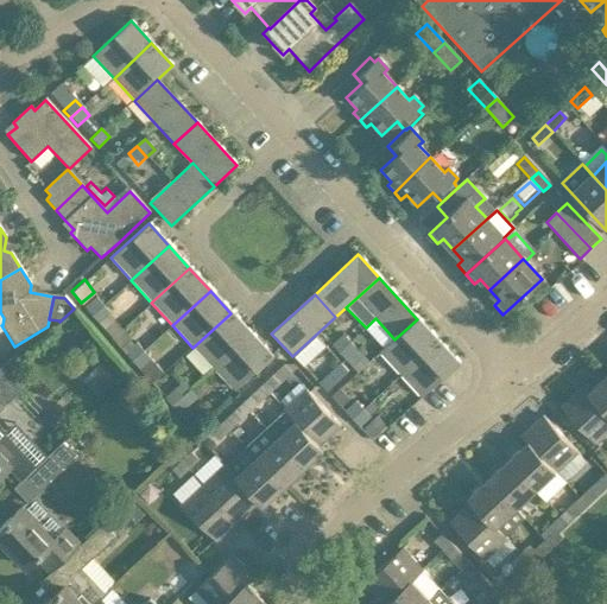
[(92,317),(103,306),(96,298),(84,309),(92,317)]
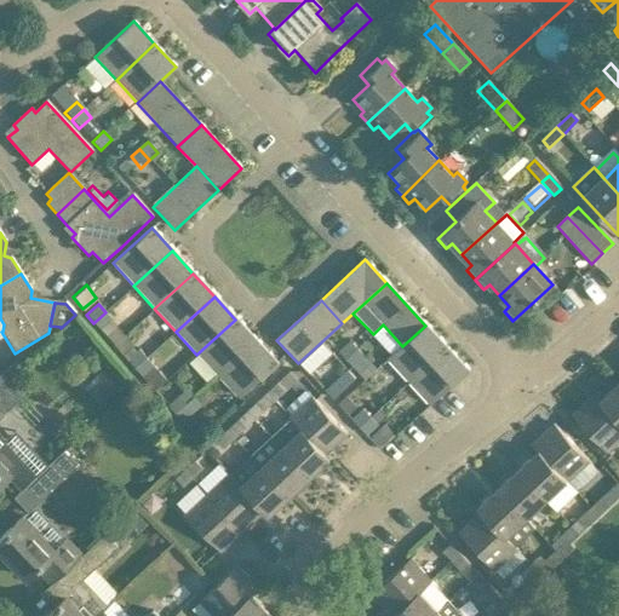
[(113,321),(105,312),(93,323),(101,332),(113,321)]
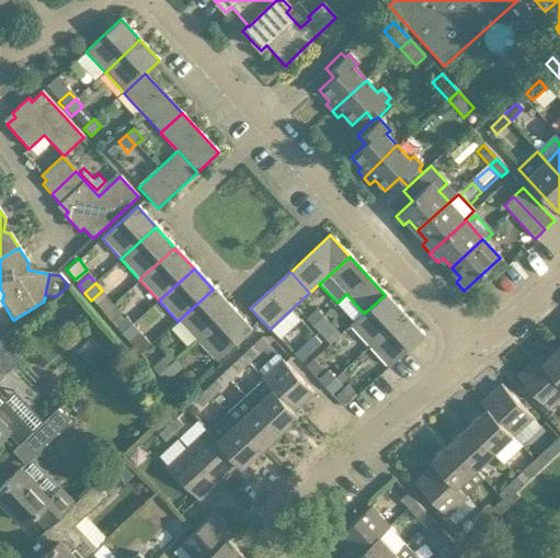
[(231,309),(213,289),(178,321),(196,342),(231,309)]
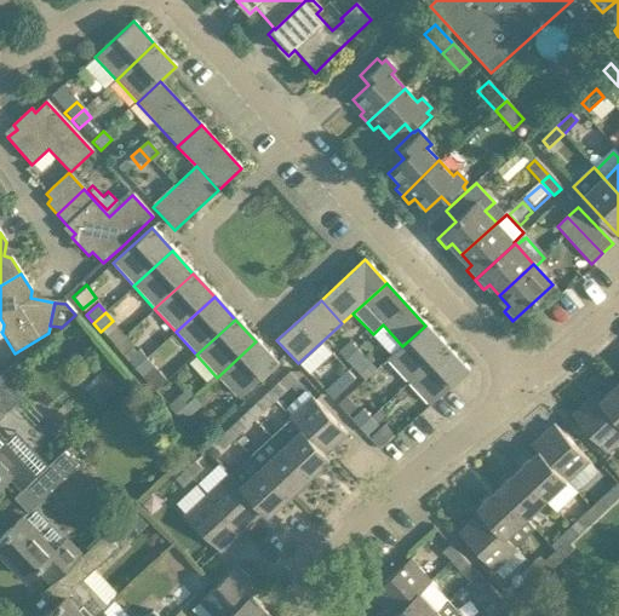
[(115,324),(105,333),(122,353),(132,345),(115,324)]
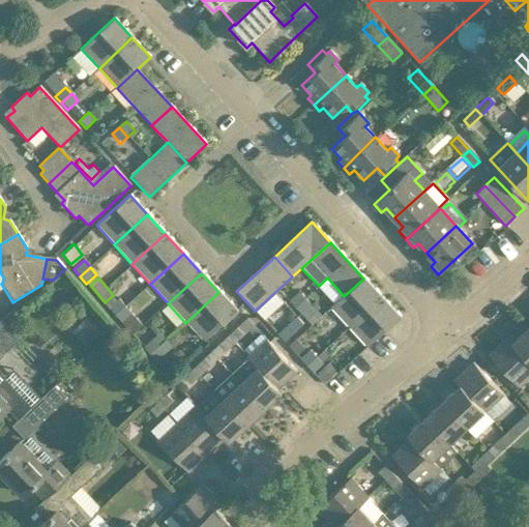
[(381,297),(363,279),(344,296),(330,308),(348,327),(381,297)]
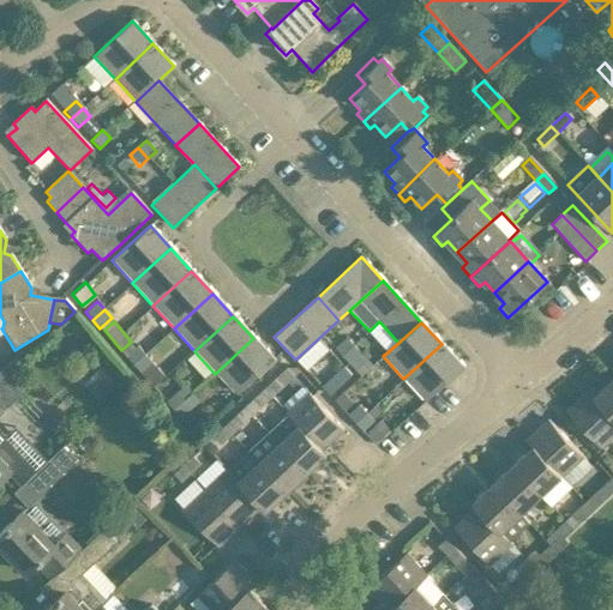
[(275,361),(253,338),(215,374),(236,397),(275,361)]
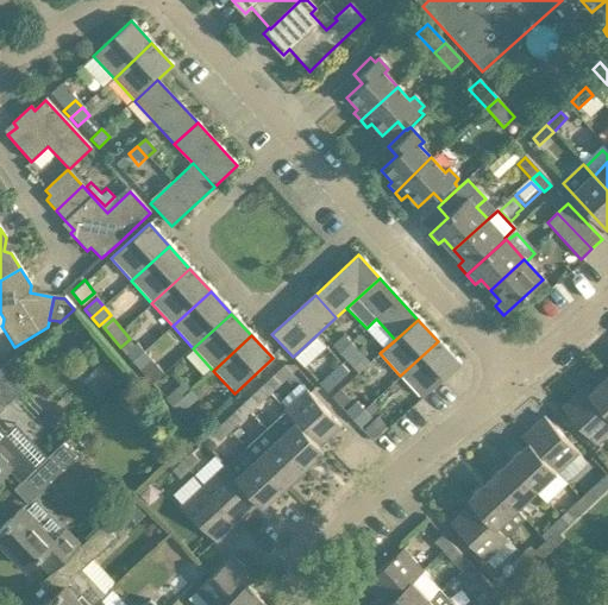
[(344,336),(332,347),(338,355),(350,344),(344,336)]
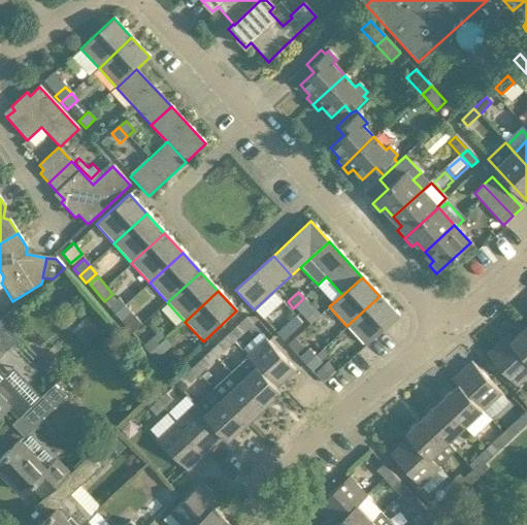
[(398,317),(380,296),(347,326),(366,347),(398,317)]
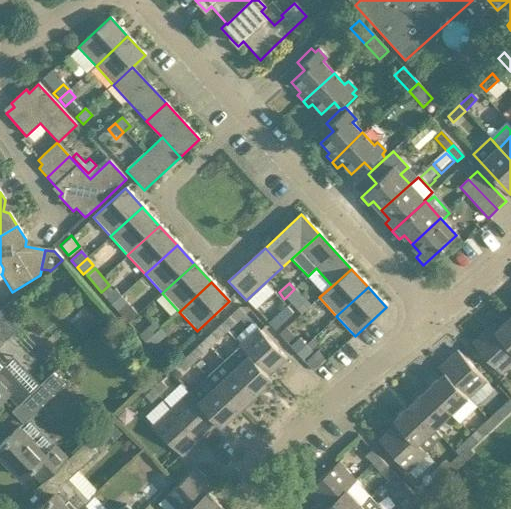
[(300,295),(294,289),(284,299),(290,305),(300,295)]
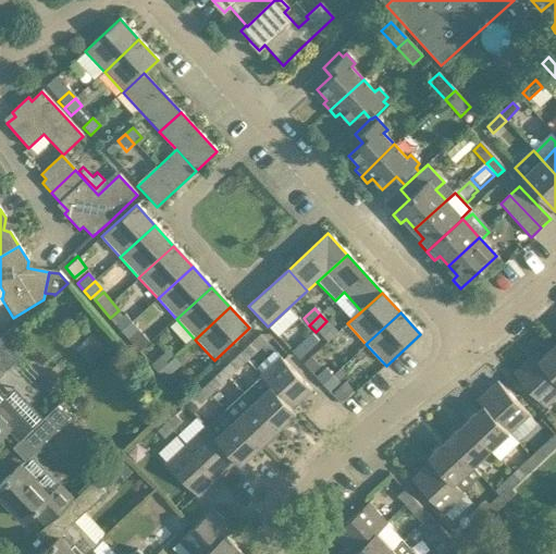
[(120,332),(131,323),(124,316),(113,325),(120,332)]
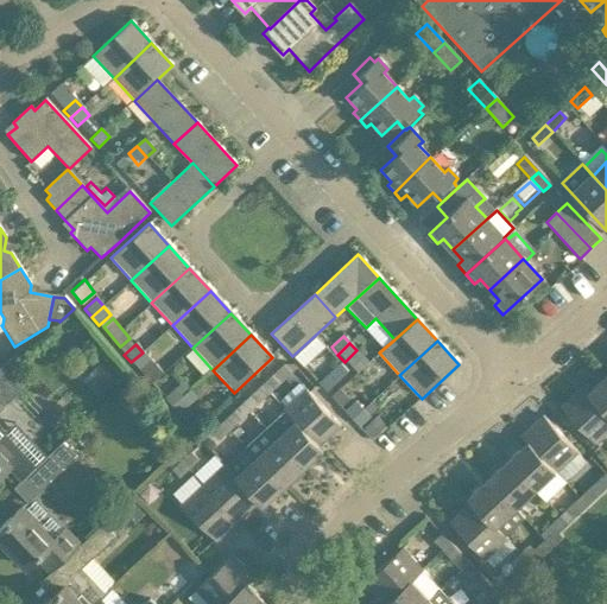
[(150,361),(143,353),(131,362),(138,370),(150,361)]
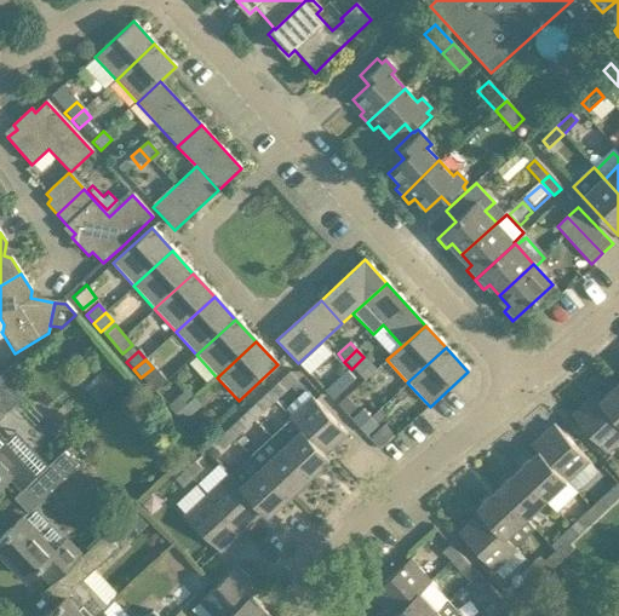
[(353,380),(345,372),(325,392),(332,401),(353,380)]
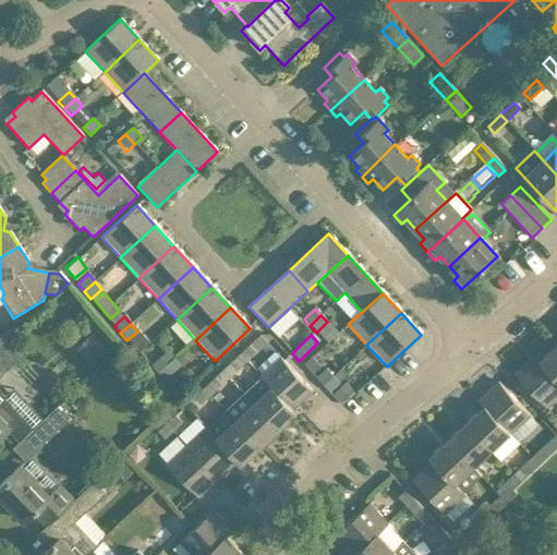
[(556,346),(541,362),(540,363),(556,383),(556,346)]
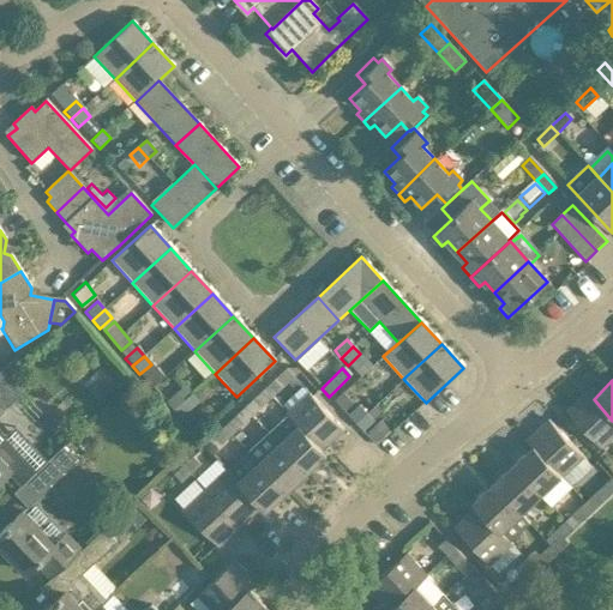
[(275,382),(264,392),(271,399),(281,390),(275,382)]
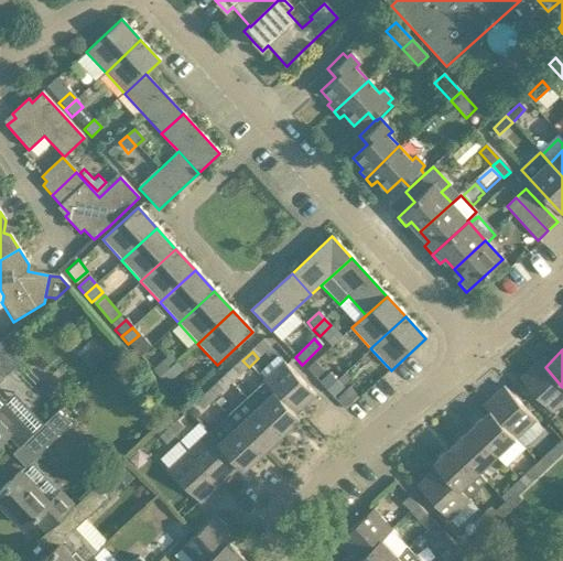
[(562,402),(562,387),(545,367),(547,366),(541,359),(520,379),(545,407),(552,413),(562,402)]
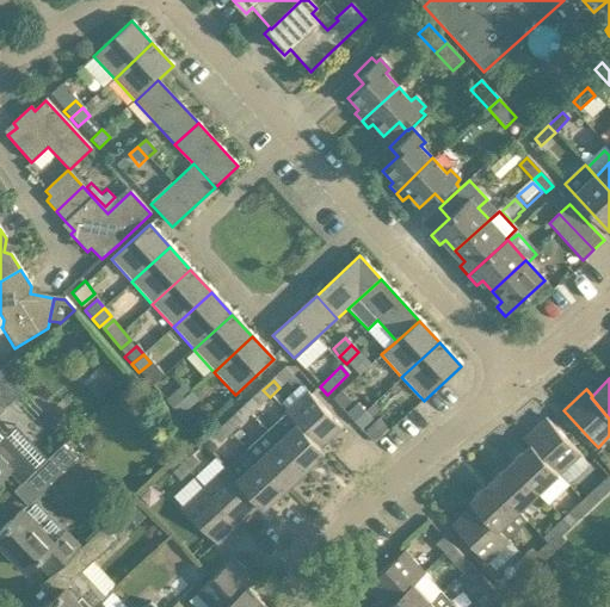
[(270,397),(263,390),(253,400),(259,407),(270,397)]
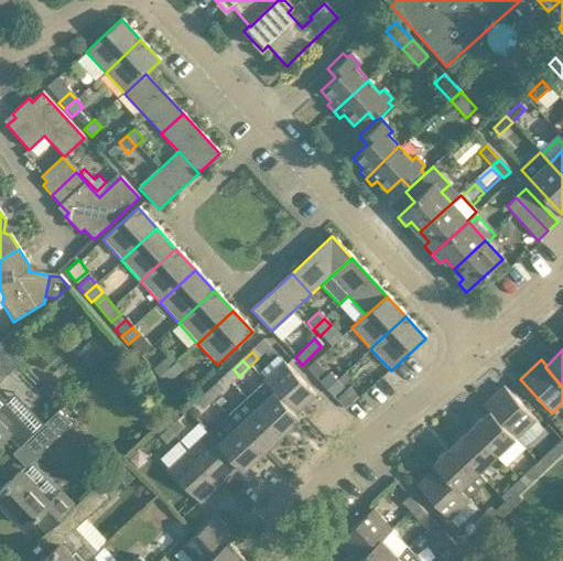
[(159,378),(169,368),(163,362),(152,370),(159,378)]
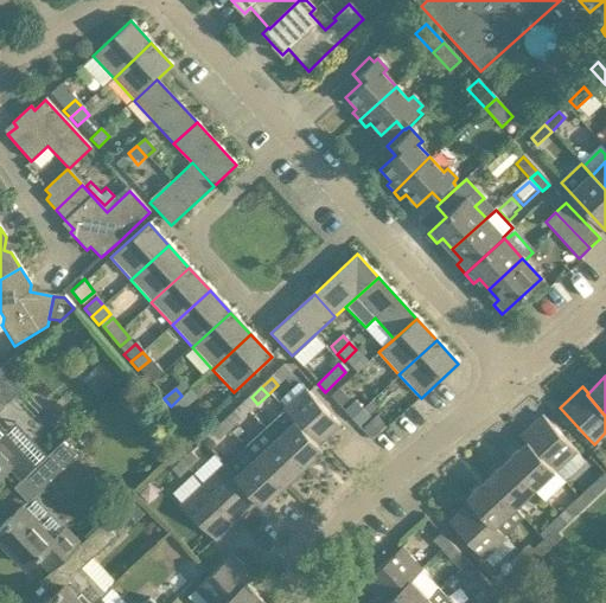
[(306,390),(285,409),(319,446),(339,427),(306,390)]
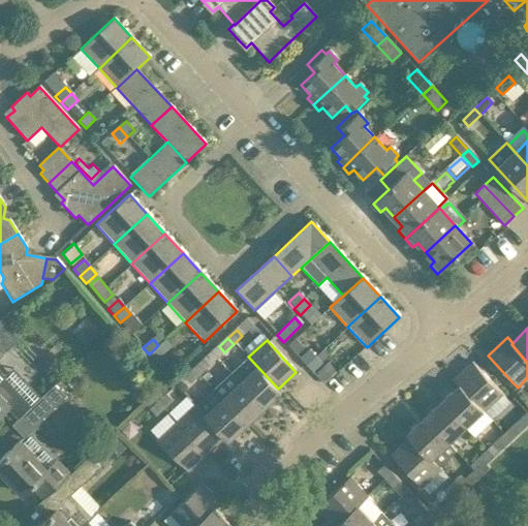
[(164,353),(158,345),(149,354),(155,362),(164,353)]
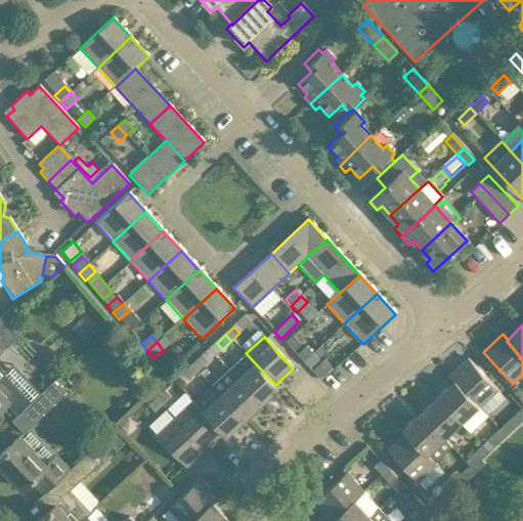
[(304,361),(313,353),(307,346),(298,355),(304,361)]
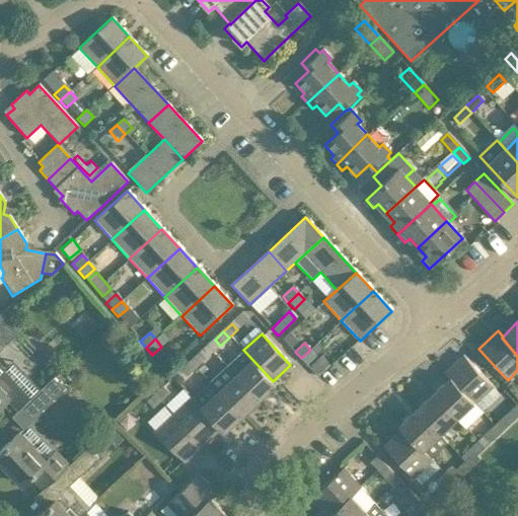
[(316,356),(310,350),(301,358),(307,365),(316,356)]
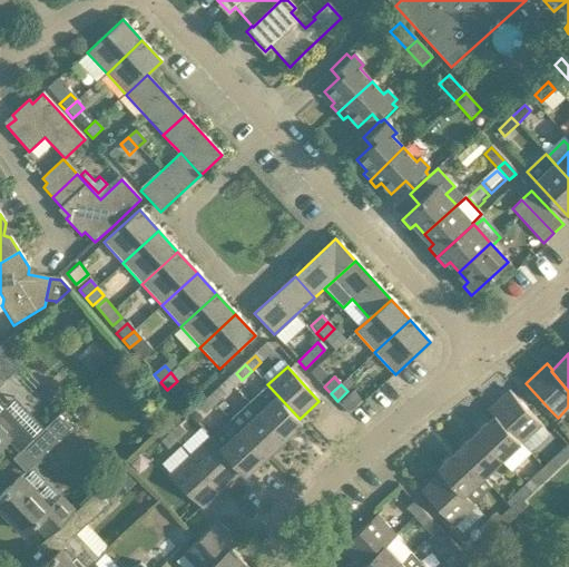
[(225,396),(218,389),(208,399),(215,406),(225,396)]
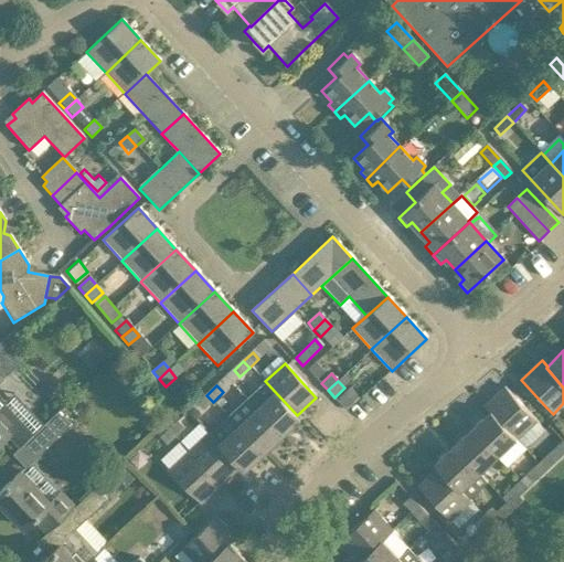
[(485,407),(490,413),(491,412),(518,439),(536,422),(504,388),(485,407)]
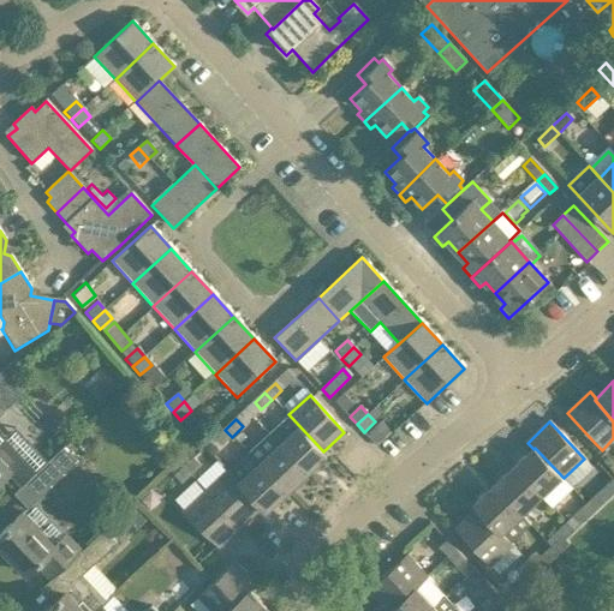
[(323,451),(297,424),(276,443),(307,474),(327,455),(323,451)]
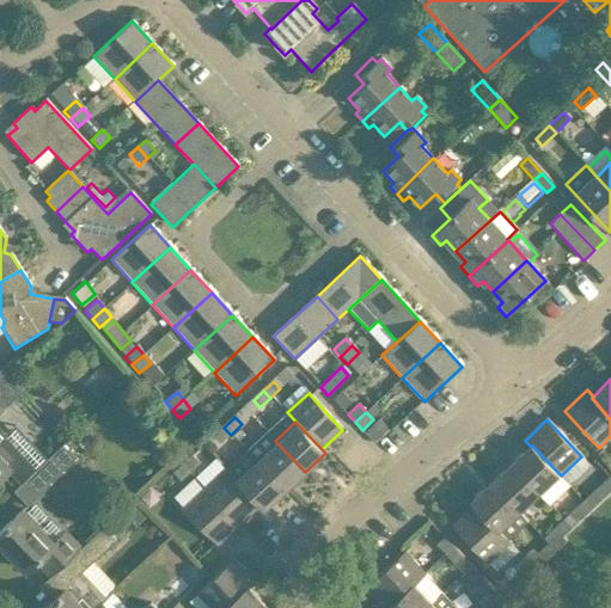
[(220,446),(231,435),(224,428),(213,438),(220,446)]
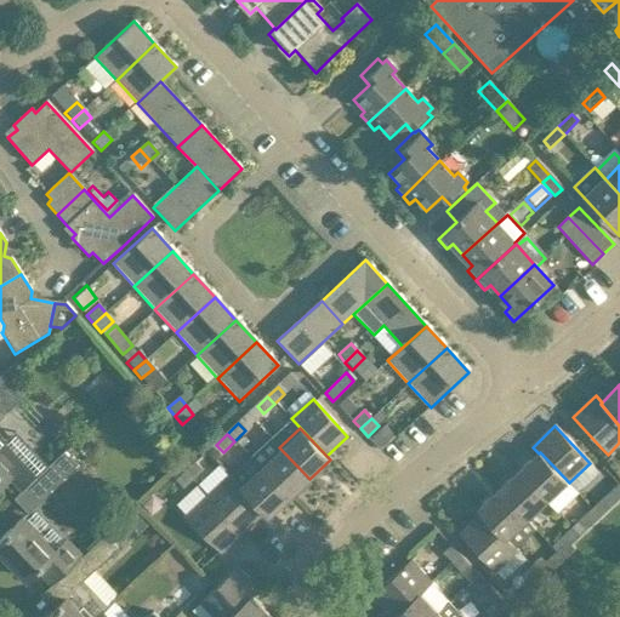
[(271,439),(250,458),(259,468),(288,500),(297,491),(300,495),(311,485),(307,481),(310,479),(279,447),(271,439)]
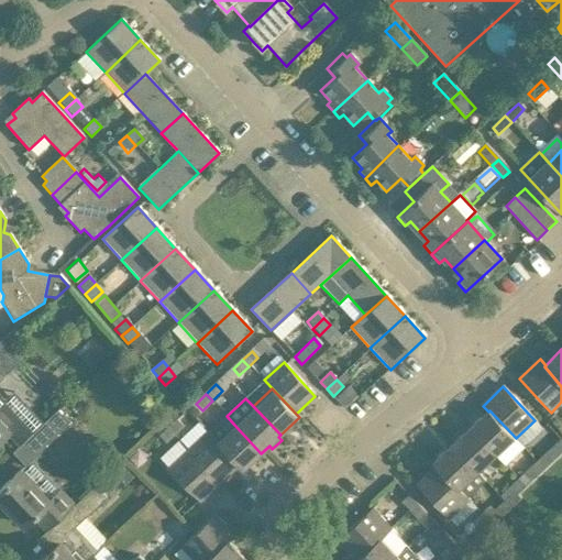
[(0,440),(6,436),(19,449),(33,435),(2,403),(0,404),(0,440)]
